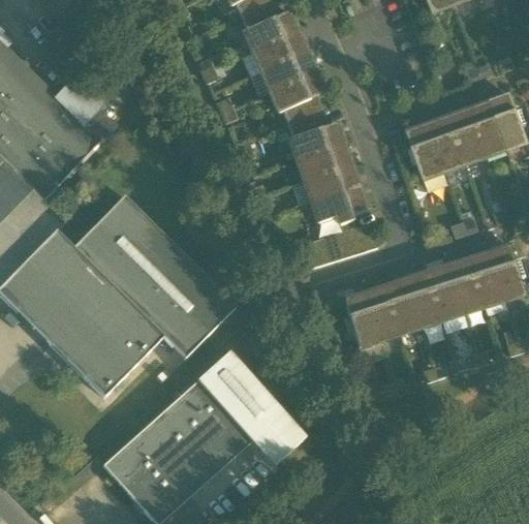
[(58,0),(86,50),(100,41),(76,0),(58,0)]
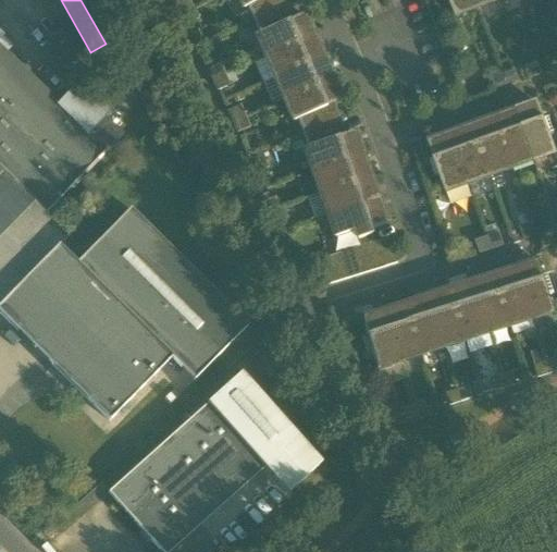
[(247,3),(252,16),(285,1),(284,0),(239,0),(243,5),(247,3)]
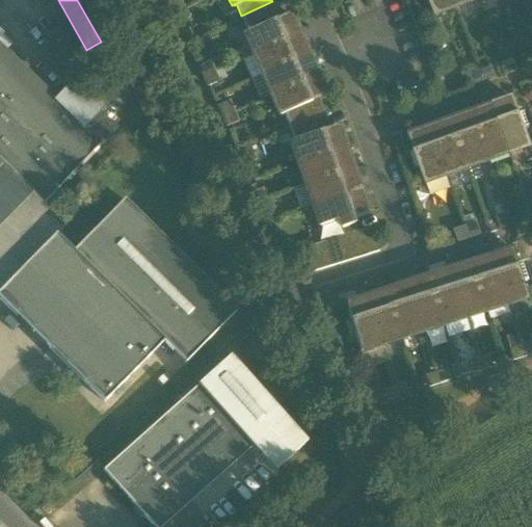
[(429,0),(435,12),(456,4),(454,0),(429,0)]
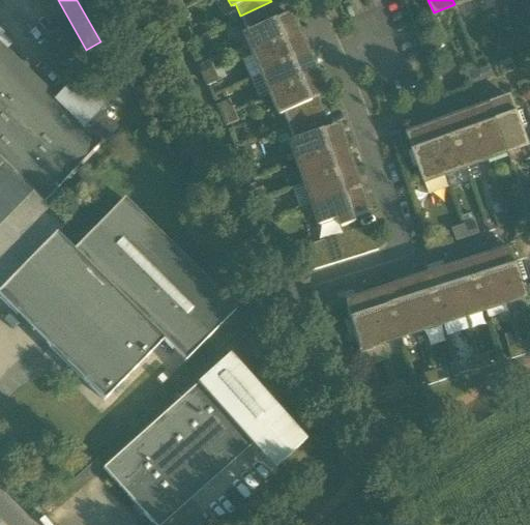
[(243,30),(252,51),(297,31),(288,10),(277,15),(271,1),(240,16),(246,28),(243,30)]
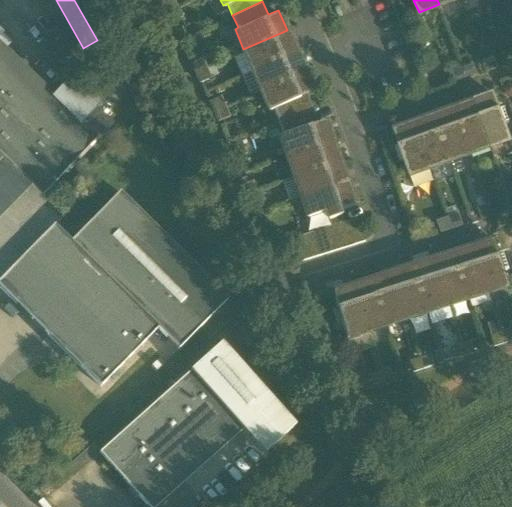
[(42,194),(99,135),(80,117),(53,91),(0,40),(0,29),(0,28),(0,154),(1,155),(42,194)]
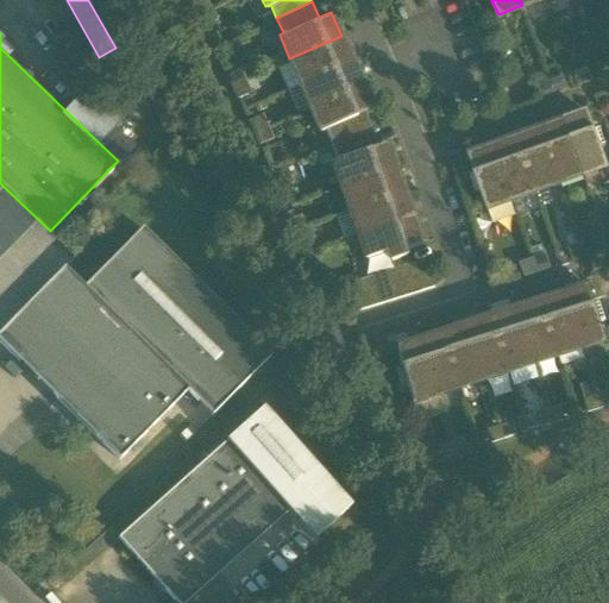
[(289,58),(300,82),(356,57),(351,48),(347,50),(341,36),(289,58)]
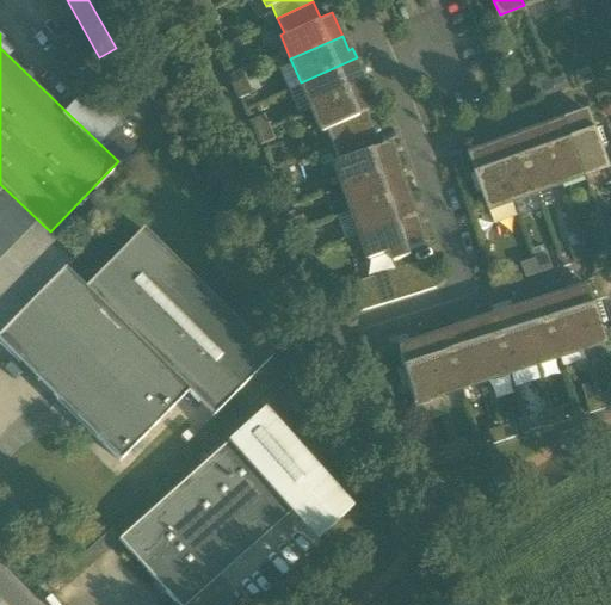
[(580,79),(610,68),(610,61),(609,55),(575,67),(580,79)]
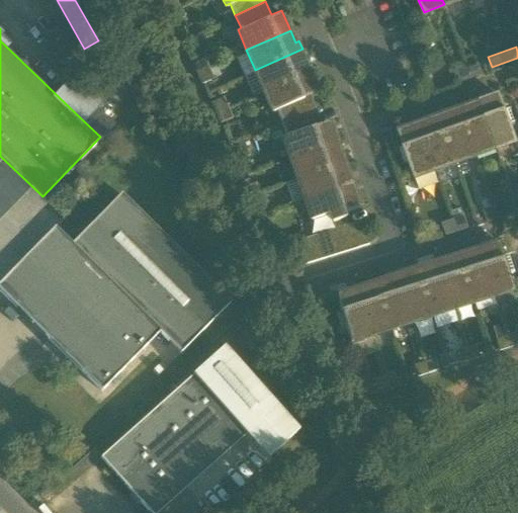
[(255,70),(263,89),(308,70),(303,59),(306,57),(304,53),(303,49),(255,70)]
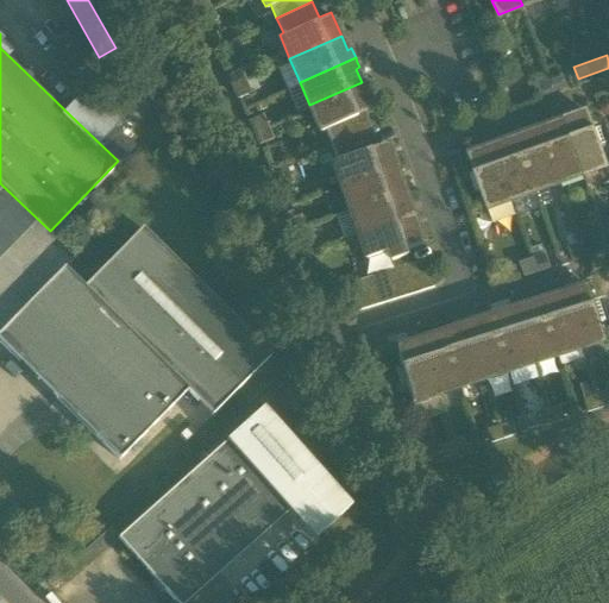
[(287,87),(300,82),(289,58),(276,64),(287,87)]
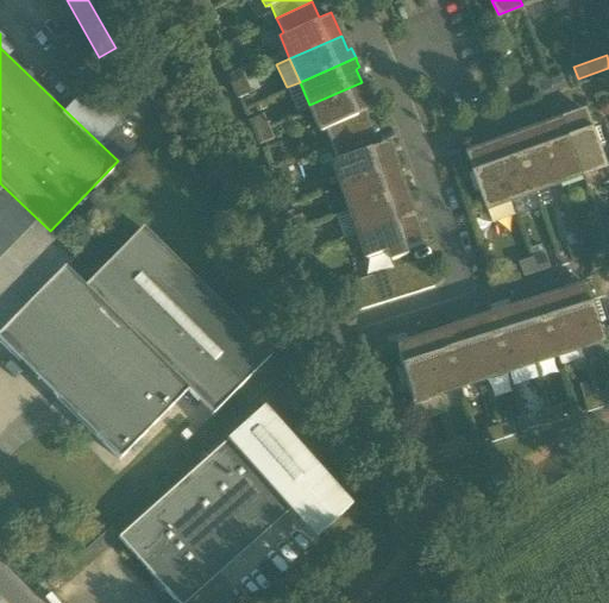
[(547,99),(571,88),(563,69),(539,80),(547,99)]
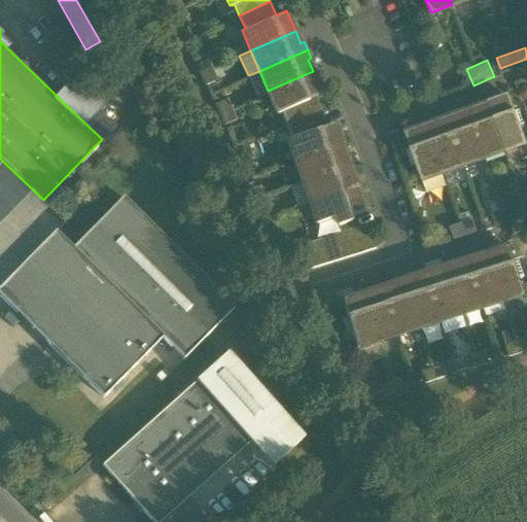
[(80,66),(55,94),(82,120),(97,105),(99,107),(110,95),(80,66)]
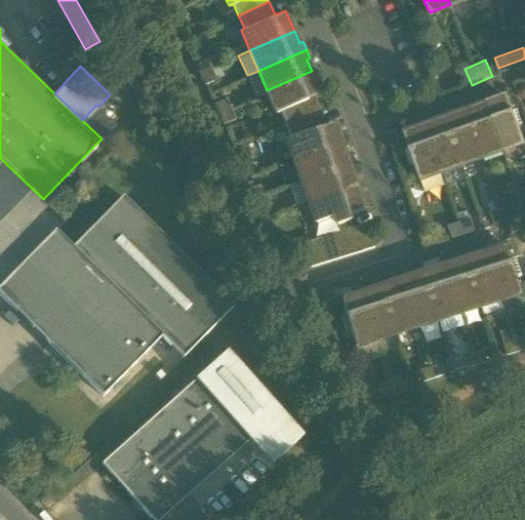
[(258,71),(247,75),(255,95),(267,90),(258,71)]
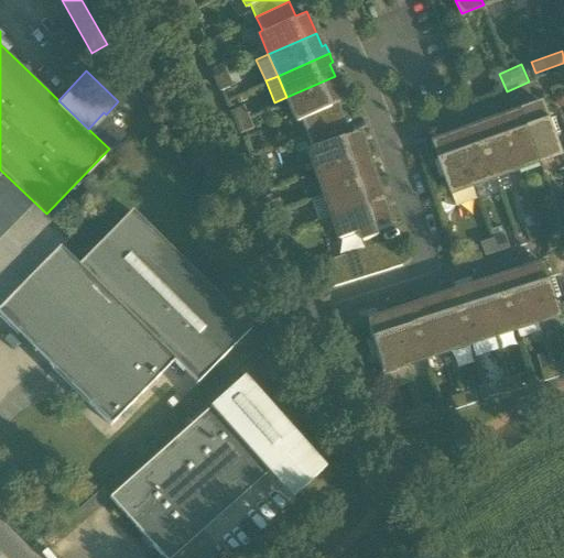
[(301,118),(306,131),(339,119),(334,104),(344,99),(335,76),(286,97),(296,119),(301,118)]
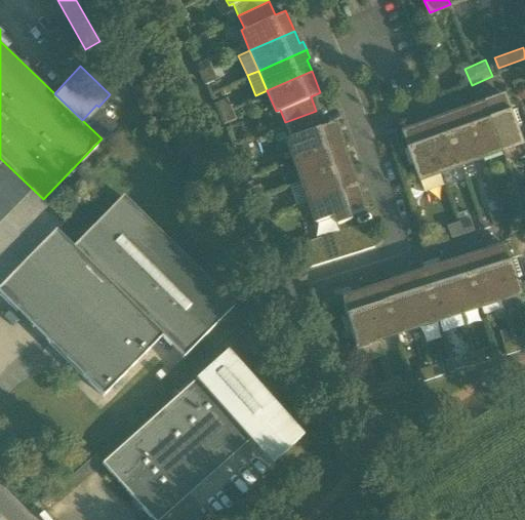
[(508,94),(487,103),(503,148),(524,141),(518,122),(522,121),(517,108),(513,109),(508,94)]
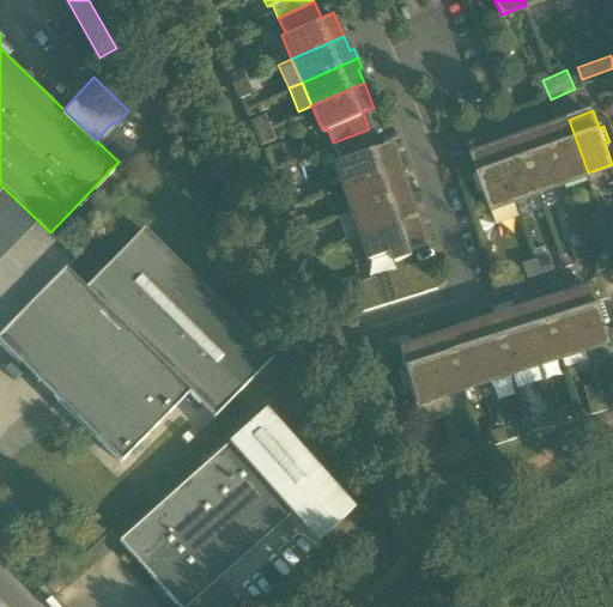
[(569,120),(545,128),(564,181),(588,173),(569,120)]
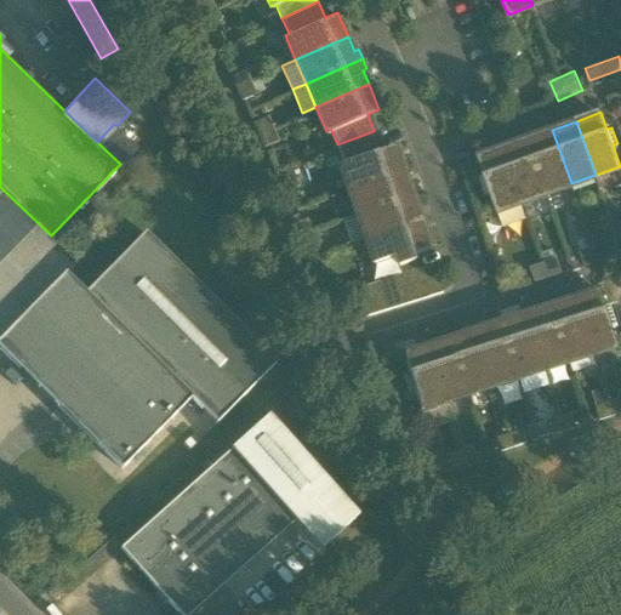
[(114,124),(97,142),(120,164),(137,146),(117,126),(114,124)]
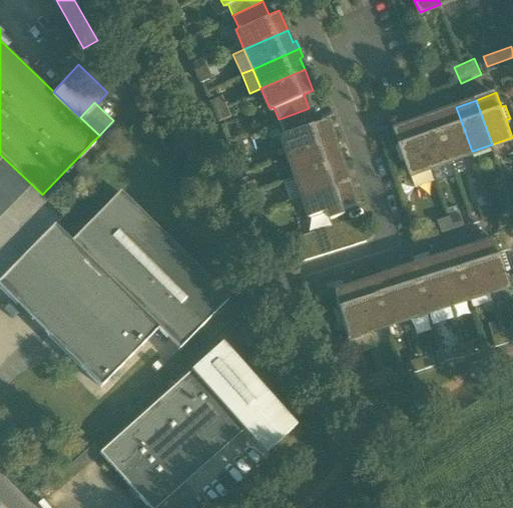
[(443,107),(434,110),(451,159),(472,151),(456,107),(444,111),(443,107)]
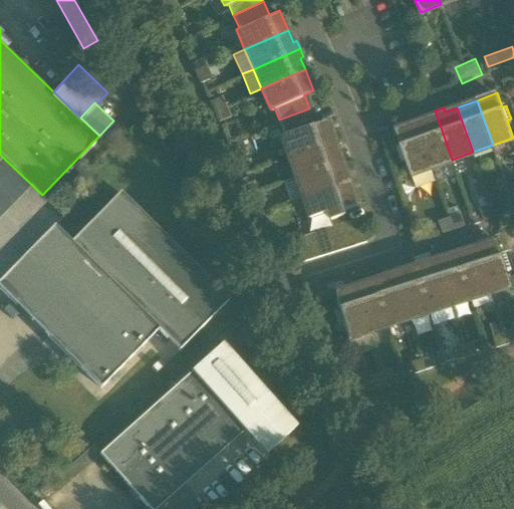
[(280,134),(287,155),(332,140),(325,118),(314,122),(309,108),(279,119),(284,133),(280,134)]
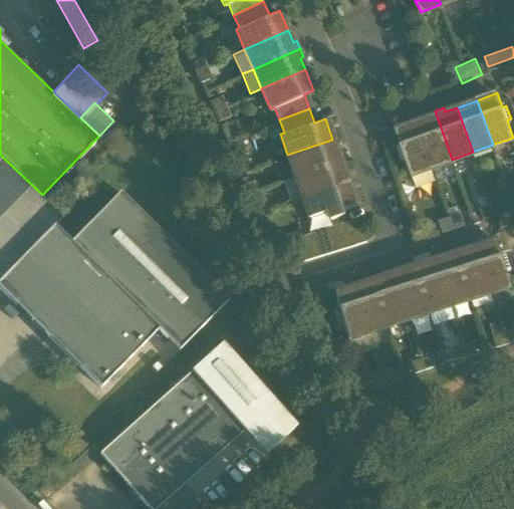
[(428,117),(416,121),(432,167),(452,160),(435,110),(427,114),(428,117)]
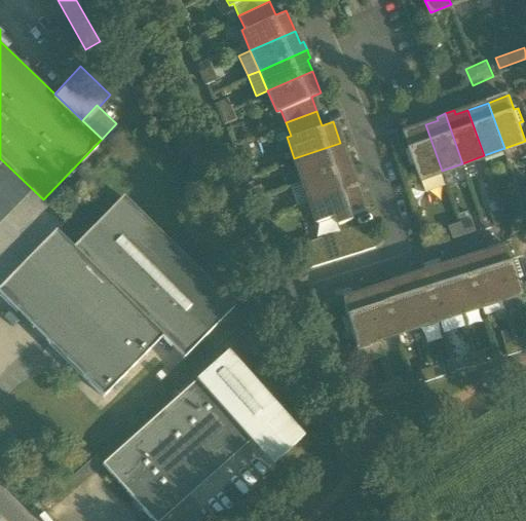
[(421,178),(442,171),(425,124),(405,133),(410,147),(406,148),(411,161),(414,160),(421,178)]
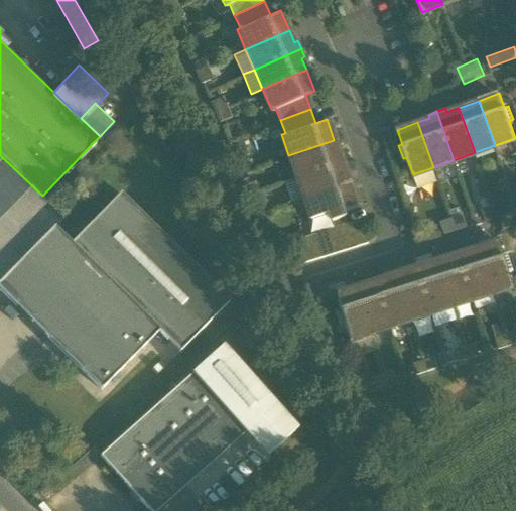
[(288,155),(295,175),(345,159),(342,150),(338,151),(334,140),(288,155)]
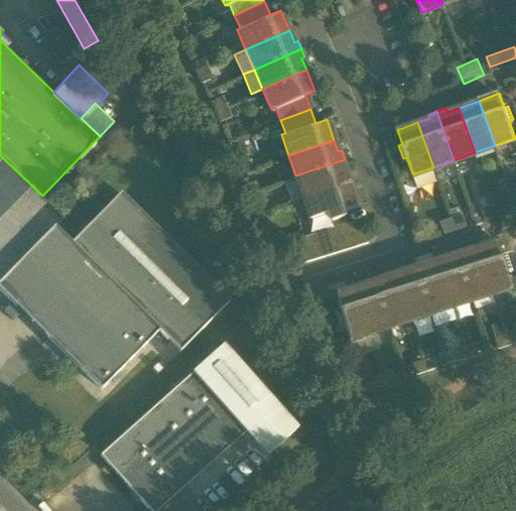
[(1,156),(0,157),(0,211),(17,228),(44,199),(42,196),(1,156)]
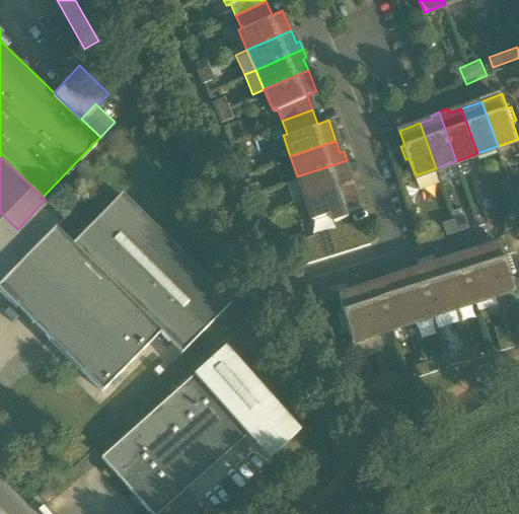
[(297,176),(304,198),(350,181),(346,169),(349,168),(347,160),(297,176)]
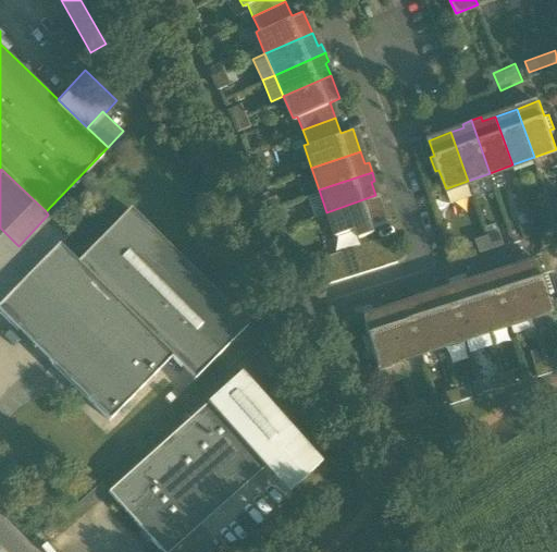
[(490,173),(468,181),(473,195),(495,187),(490,173)]
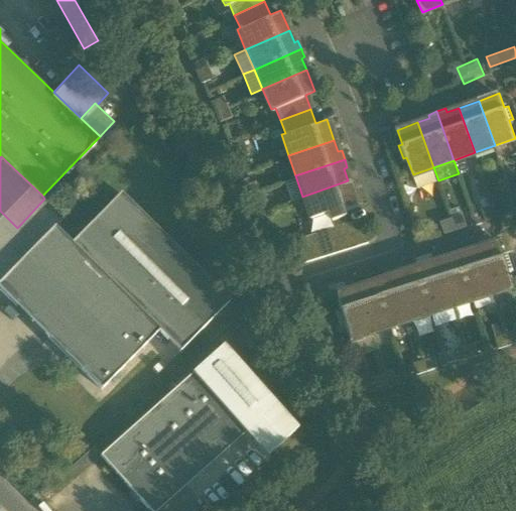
[(302,197),(295,175),(282,180),(289,201),(302,197)]
